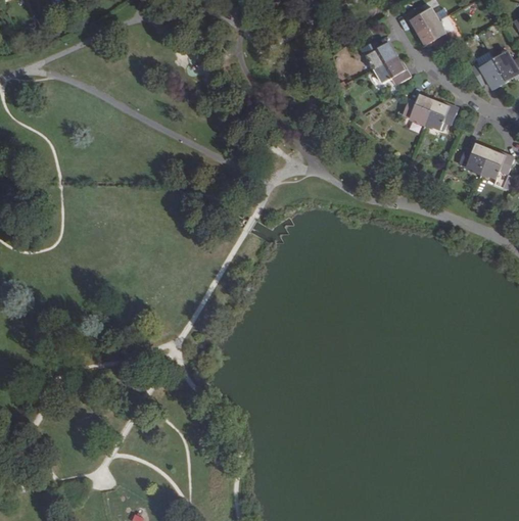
[(418,5),(404,13),(408,20),(410,19),(417,32),(438,19),(430,6),(422,11),(418,5)]
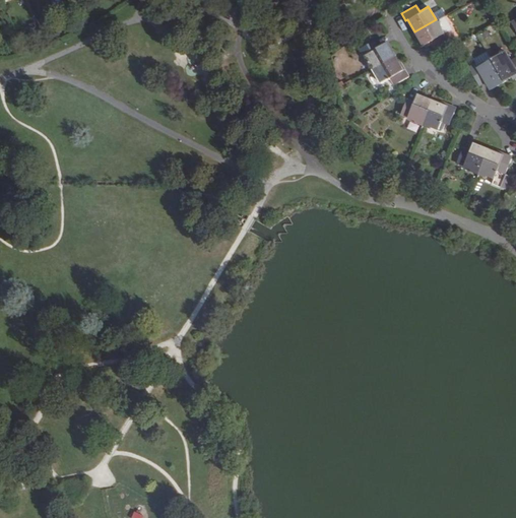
[(447,39),(436,19),(414,31),(422,44),(429,40),(433,47),(447,39)]
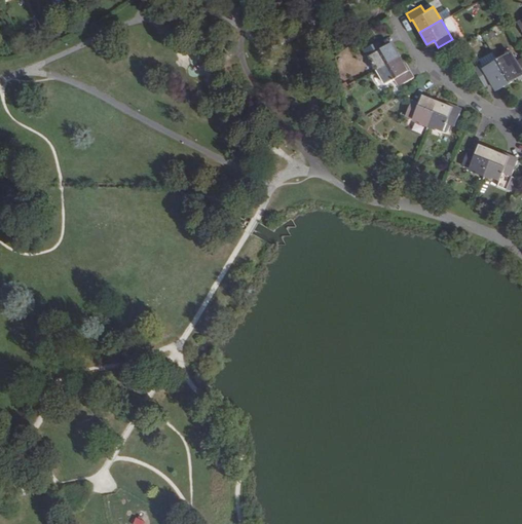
[(490,36),(497,29),(492,24),(486,31),(490,36)]
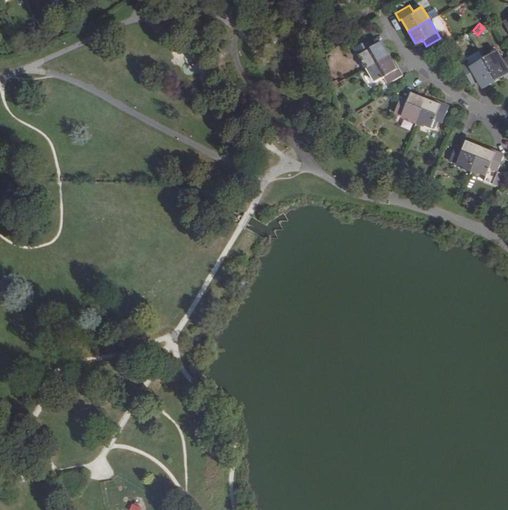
[(370,45),(367,39),(353,47),(356,53),(357,52),(366,67),(387,54),(379,40),(370,45)]
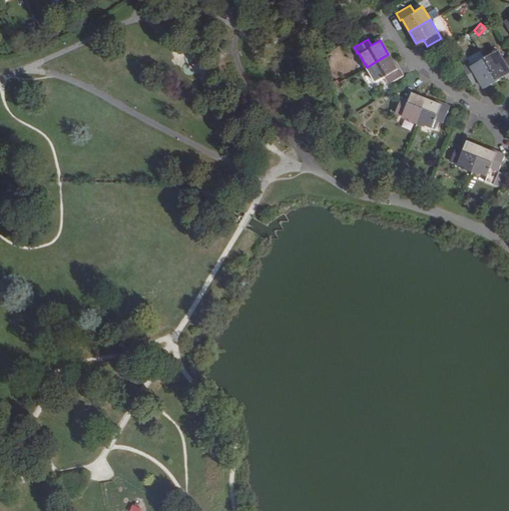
[(483,57),(496,78),(508,71),(508,55),(502,58),(497,49),(483,57)]
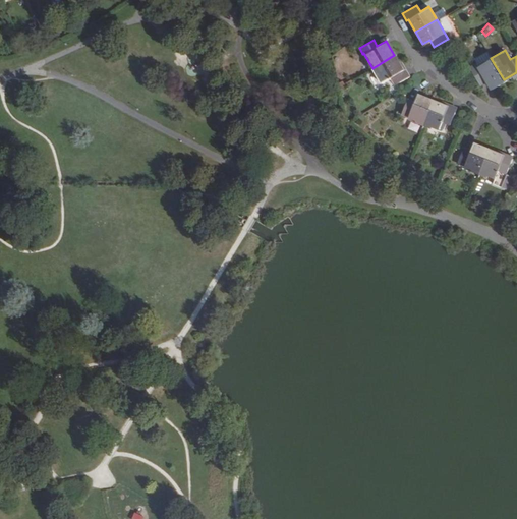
[(389,76),(394,83),(407,75),(403,67),(401,68),(394,55),(372,68),(381,81),(389,76)]
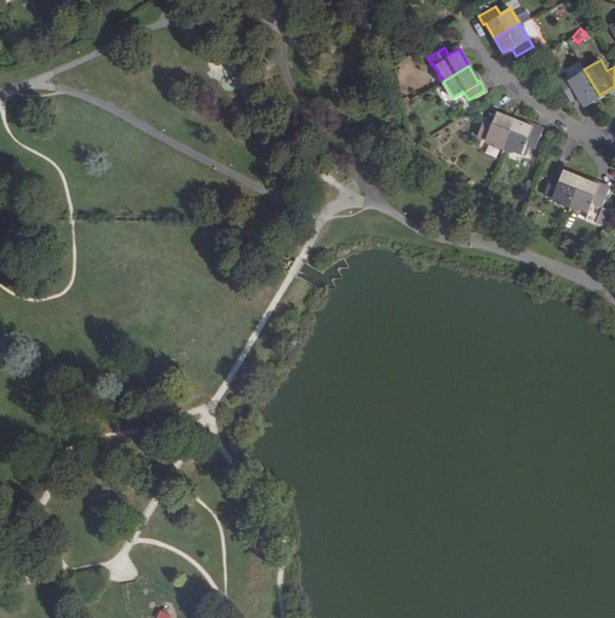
[(565,74),(556,79),(569,101),(578,96),(582,104),(599,95),(584,69),(568,79),(565,74)]
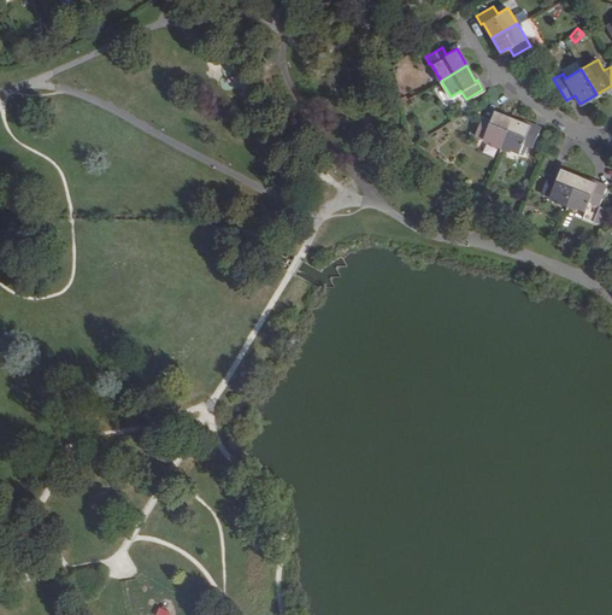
[(474,135),(500,145),(511,118),(493,111),(489,119),(481,116),(474,135)]
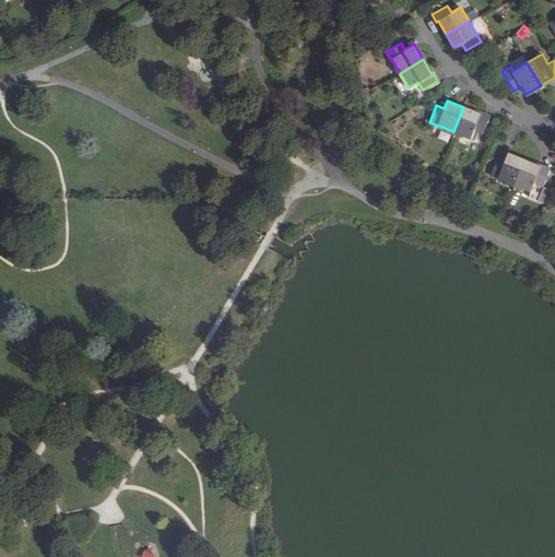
[(463,107),(453,131),(470,138),(473,129),(481,133),(487,117),(463,107)]
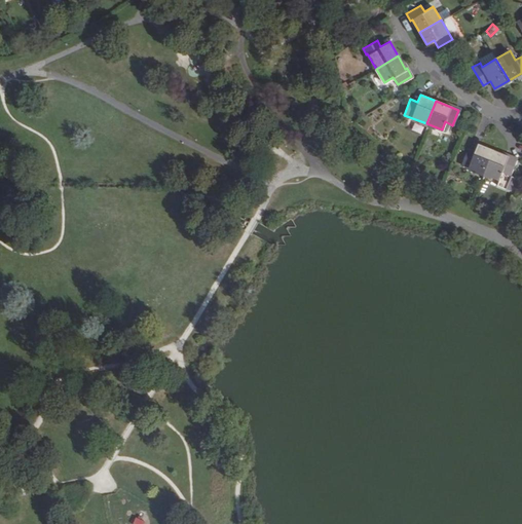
[(460,163),(483,173),(492,149),(477,143),(474,151),(467,148),(460,163)]
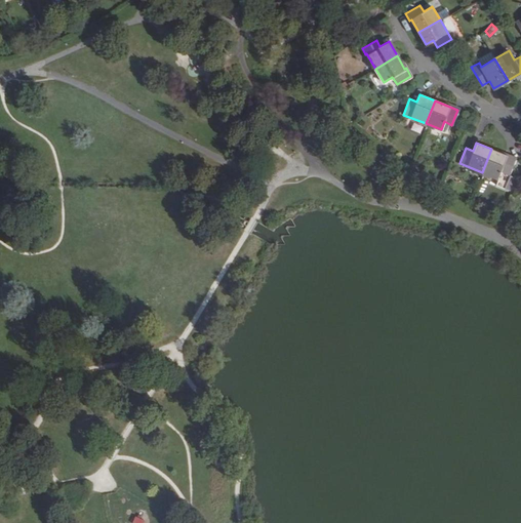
[(491,149),(482,172),(497,178),(495,184),(508,189),(514,175),(508,173),(514,158),(491,149)]
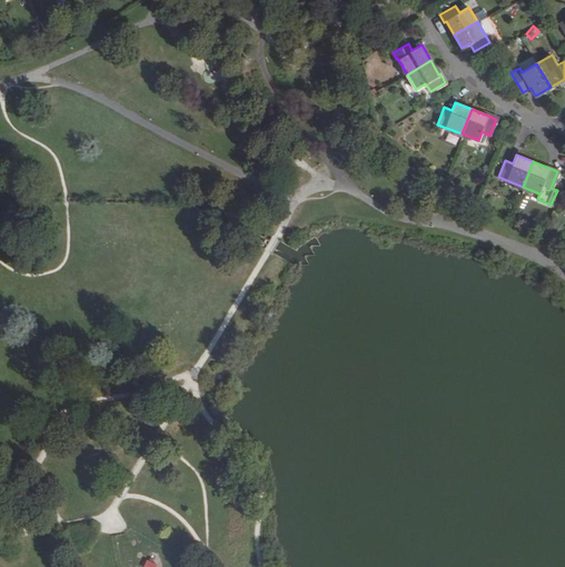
[(155,566),(158,563),(146,557),(141,566),(142,566),(155,566)]
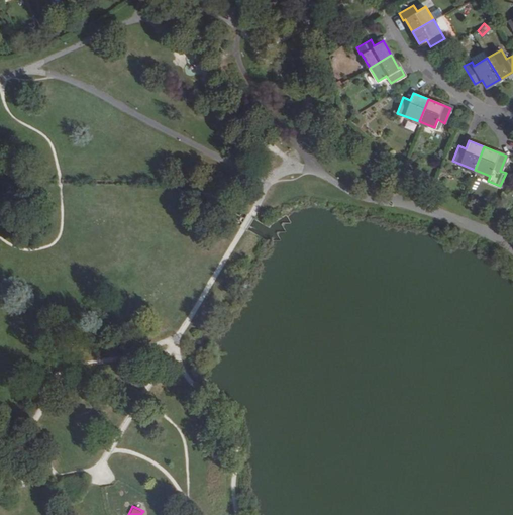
All buildings are outlined.
